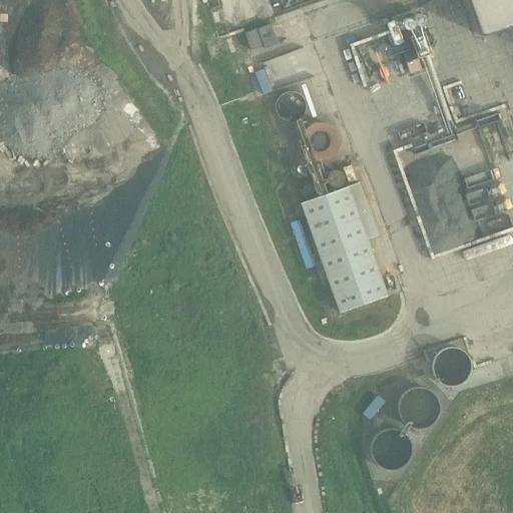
[(512,0),(468,0),(481,37),(512,25),(512,0)]
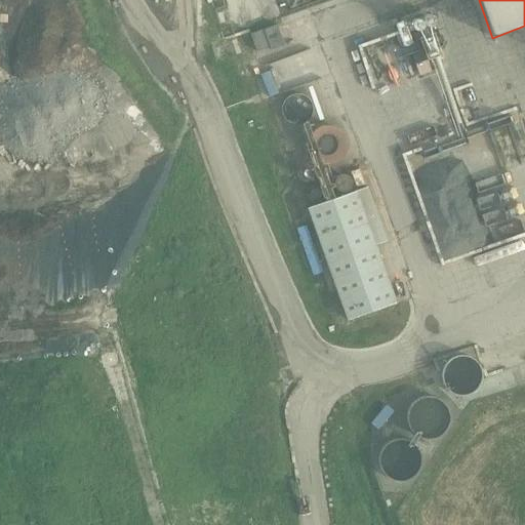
[(404,59),(425,50),(420,41),(416,43),(408,26),(400,30),(394,15),(352,34),(363,59),(386,49),(395,69),(406,64),(404,59)]
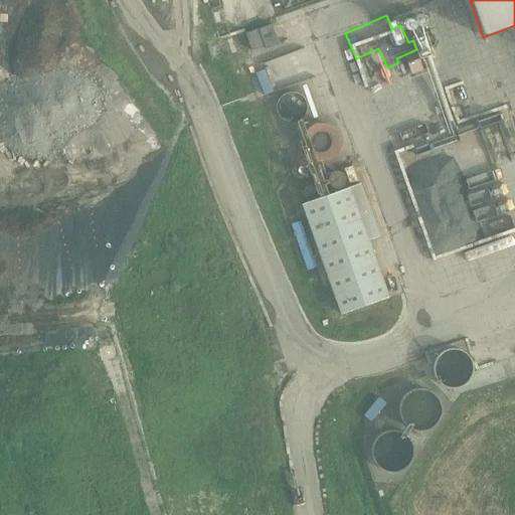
[(273,24),(245,33),(251,50),(264,46),(266,49),(281,44),(273,24)]
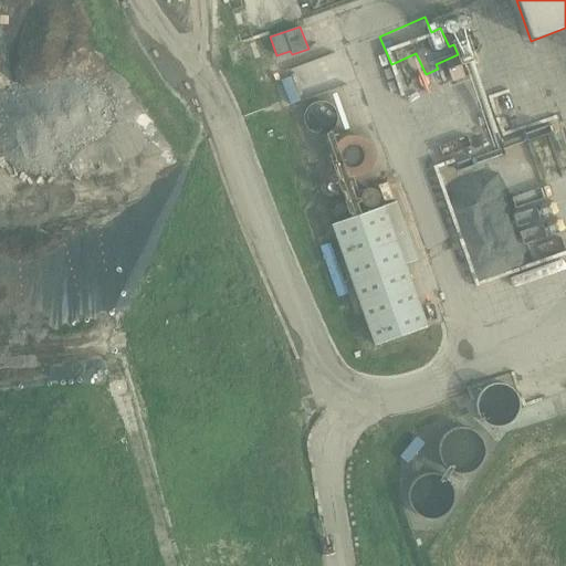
[(307,66),(338,55),(335,44),(283,63),(292,85),(294,85),(299,95),(303,94),(299,80),(311,75),(307,66)]
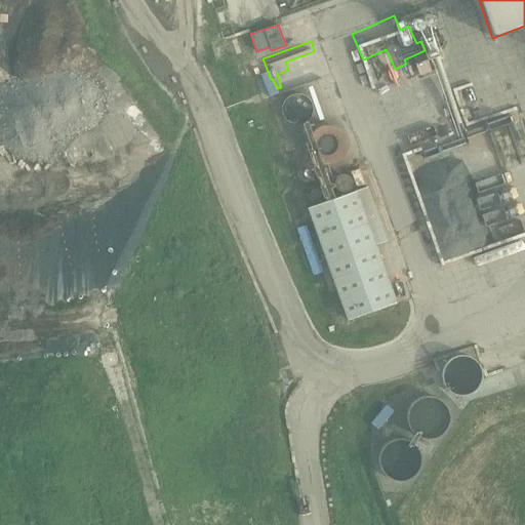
[(314,110),(314,109),(313,103),(310,97),(305,94),(297,93),(293,94),(288,97),(284,103),(283,109),(284,114),(287,119),(292,123),(298,124),(305,123),(310,119),(313,115),(314,110)]
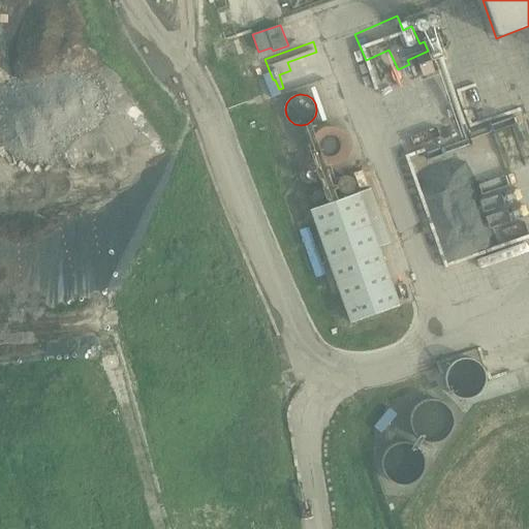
[(347,146),(347,145),(347,141),(346,136),(342,131),(336,128),(329,127),(321,128),(317,132),(313,137),(312,145),(313,151),(316,157),(320,160),(328,162),(335,161),(339,160),(342,157),(346,153),(347,146)]
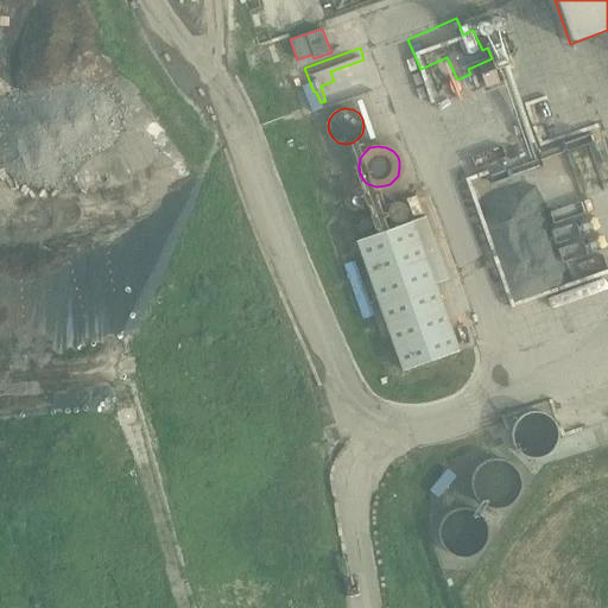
[(460,177),(467,196),(540,168),(534,150),(460,177)]
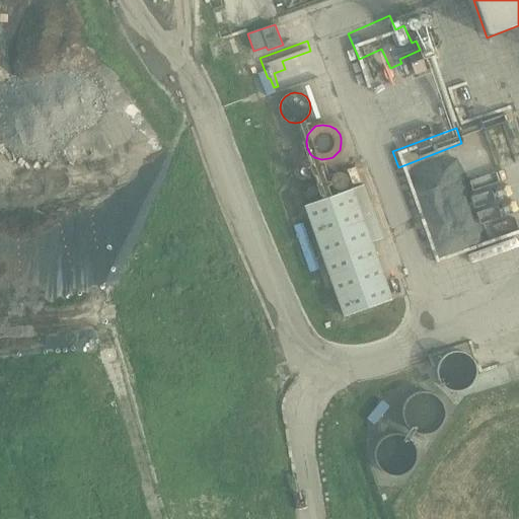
[(401,165),(445,309),(518,286),(518,195),(500,201),(482,141),(401,165)]
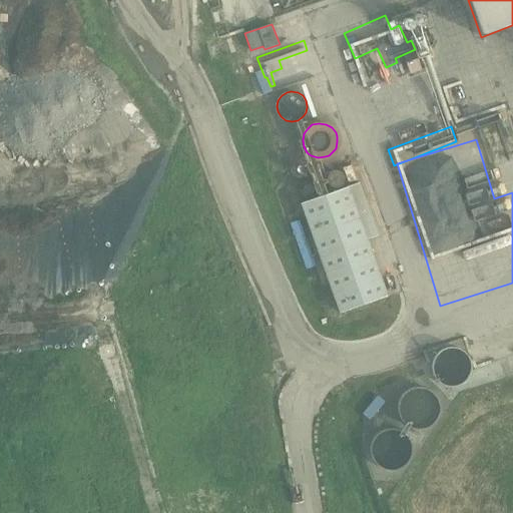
[(359,183),(300,203),(339,314),(386,297),(366,240),(378,235),(359,183)]
